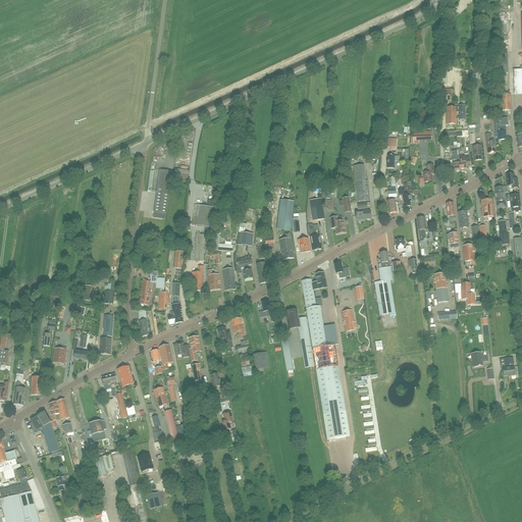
[(521,69),(513,70),(514,95),(521,94),(521,69)]
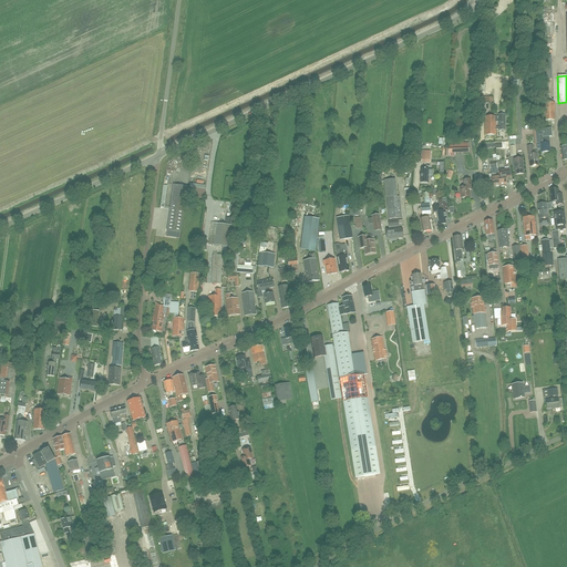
[(550,103),(545,103),(544,103),(544,104),(544,115),(544,121),(555,121),(555,103),(550,103)]
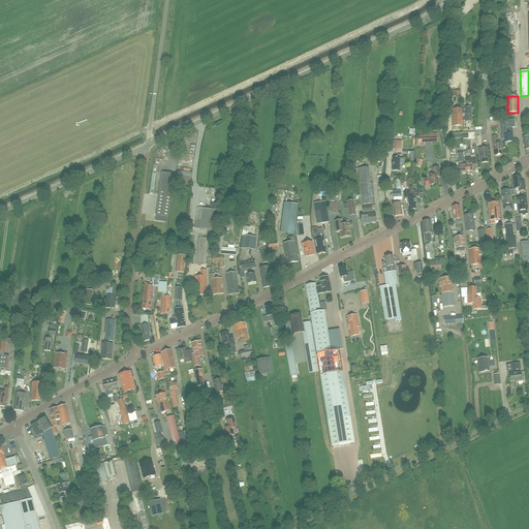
[(465,107),(465,109),(453,109),(453,126),(463,126),(463,121),(465,121),(465,122),(471,122),(471,107),(465,107)]
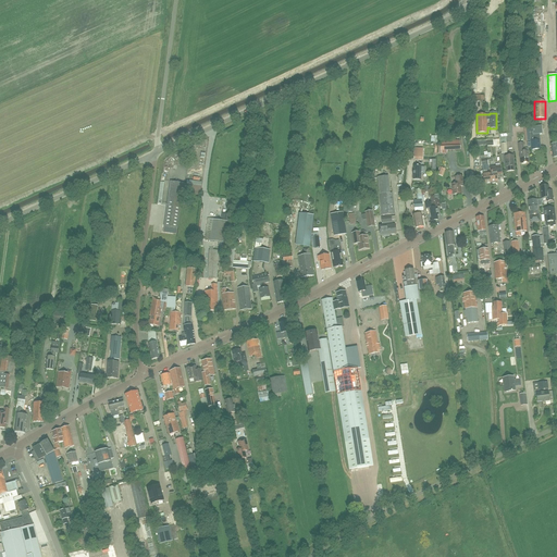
[(532,133),(530,133),(531,141),(532,150),(540,149),(540,140),(536,140),(536,135),(539,135),(539,134),(540,134),(542,134),(542,126),(532,127),(532,133)]
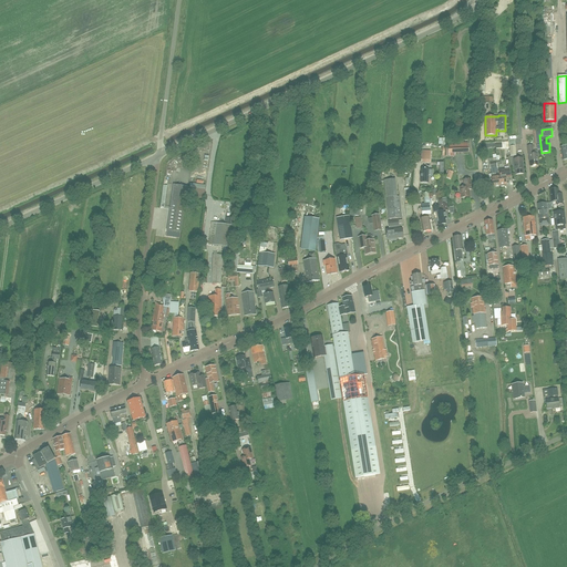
[(468,142),(449,143),(449,154),(450,156),(455,156),(455,153),(468,153),(468,142)]
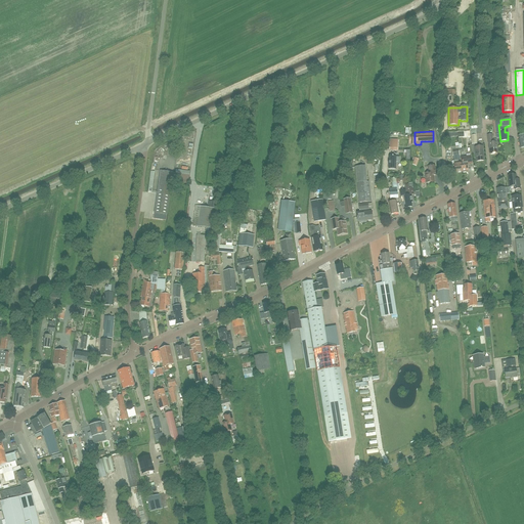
[(497,153),(496,142),(493,143),(492,134),(488,135),(489,143),(490,154),(491,154),(491,155),(495,154),(497,153)]
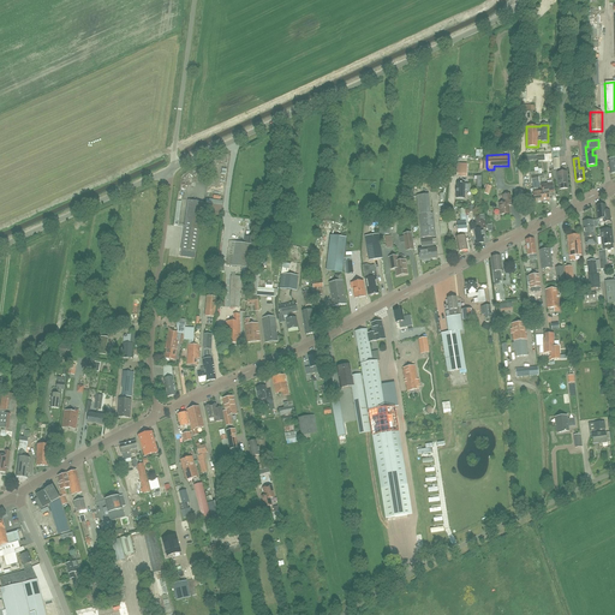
[(467,163),(458,163),(458,168),(457,168),(457,177),(467,177),(467,163)]
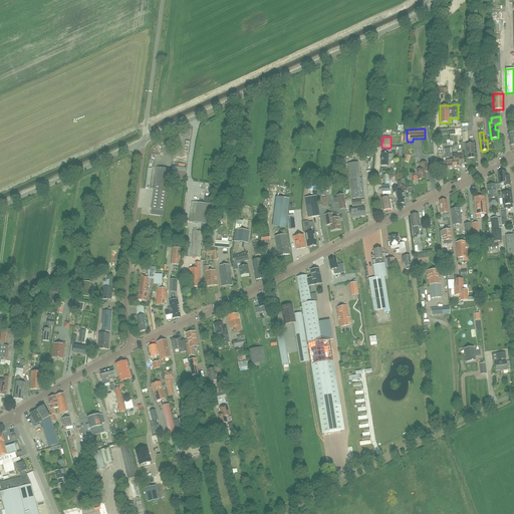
[(473,144),(470,144),(466,145),(468,159),(475,158),(474,148),(473,144)]
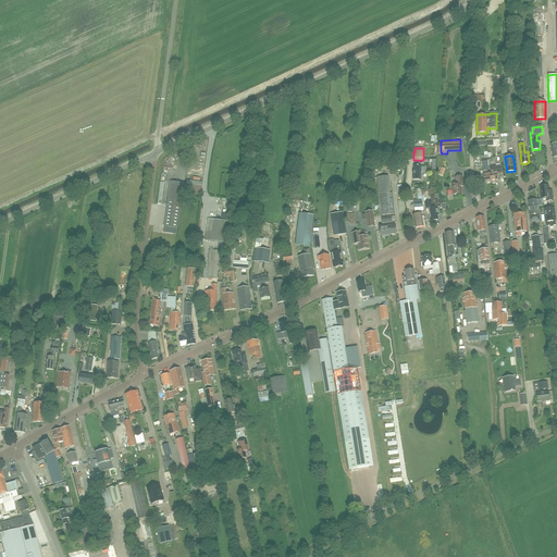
[(491,158),(481,159),(481,166),(489,165),(489,163),(492,162),(493,162),(492,158),(491,158)]
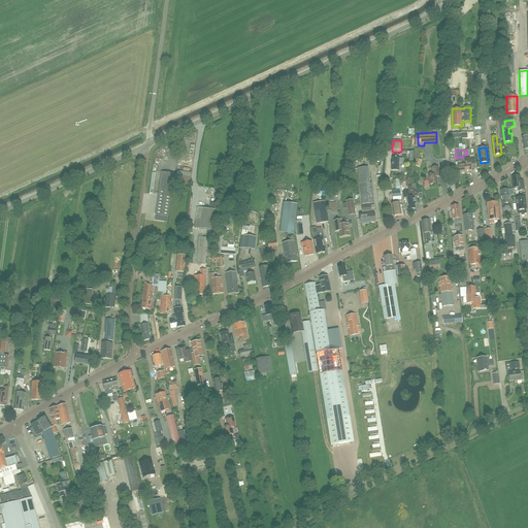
[(392,156),(392,158),(391,170),(398,170),(399,164),(402,164),(403,158),(399,158),(399,156),(392,156)]
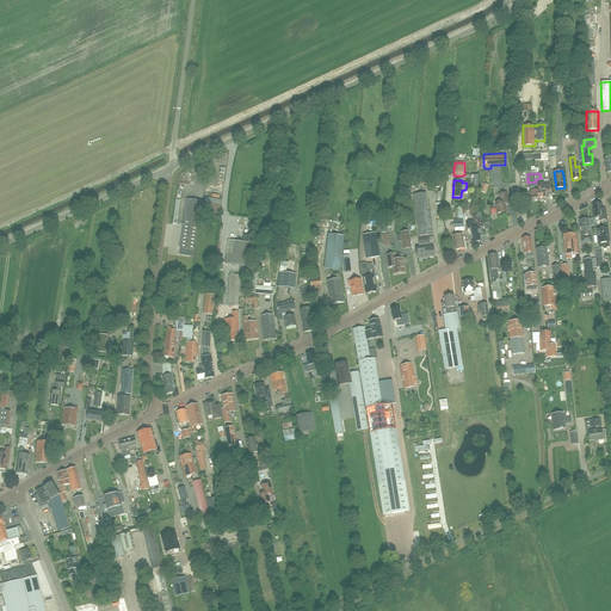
[(538,184),(539,190),(537,190),(538,199),(539,202),(543,201),(543,199),(545,198),(545,196),(550,195),(549,183),(538,184)]
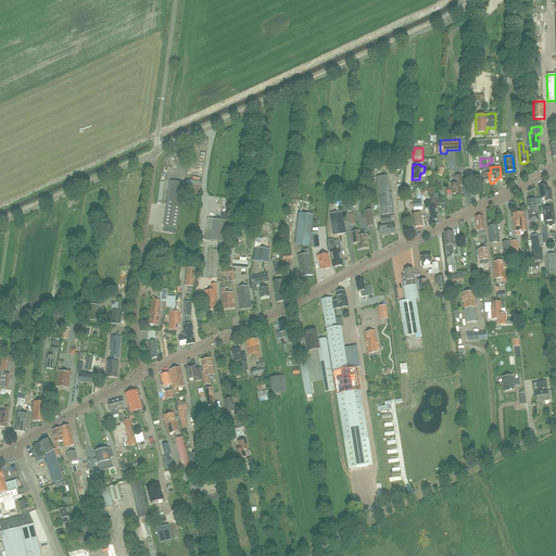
[(452,184),(453,194),(460,193),(460,186),(463,186),(462,176),(455,176),(455,184),(452,184)]
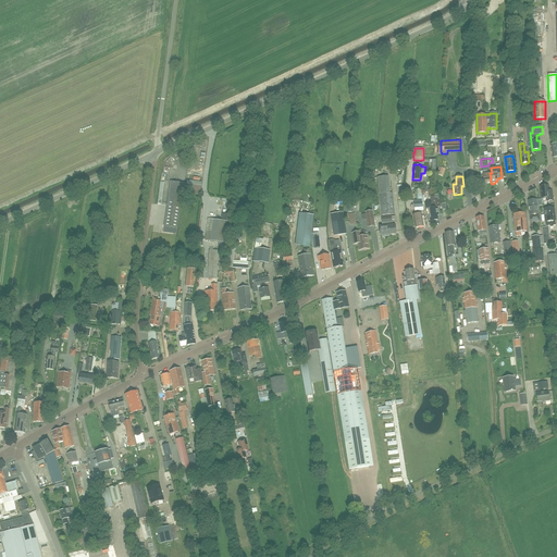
[(187,180),(186,184),(186,188),(186,189),(185,193),(200,195),(201,192),(202,182),(187,180)]
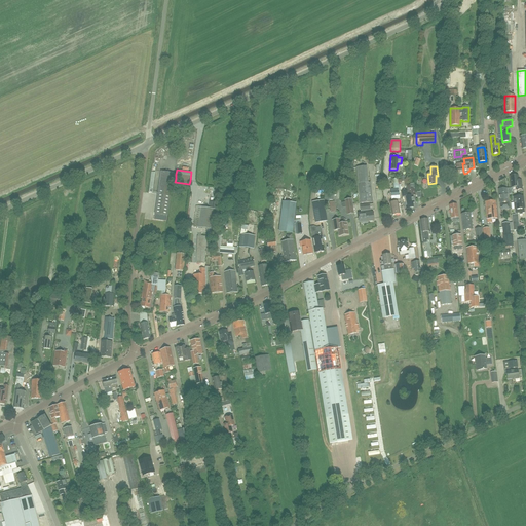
[(174,173),(160,171),(154,215),(155,215),(154,220),(166,221),(167,217),(174,173)]
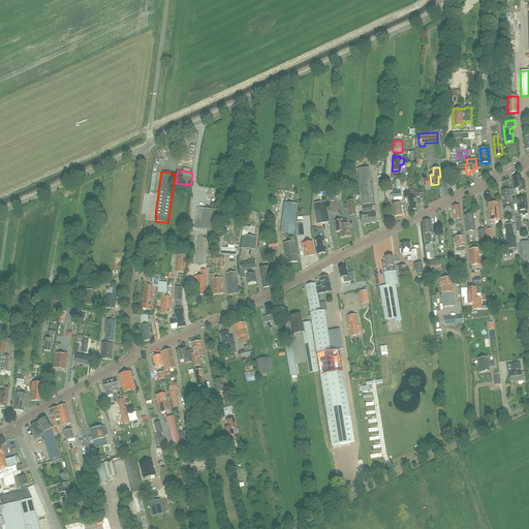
[(524,181),(521,182),(521,177),(512,177),(514,189),(519,188),(519,191),(525,191),(525,184),(524,181)]
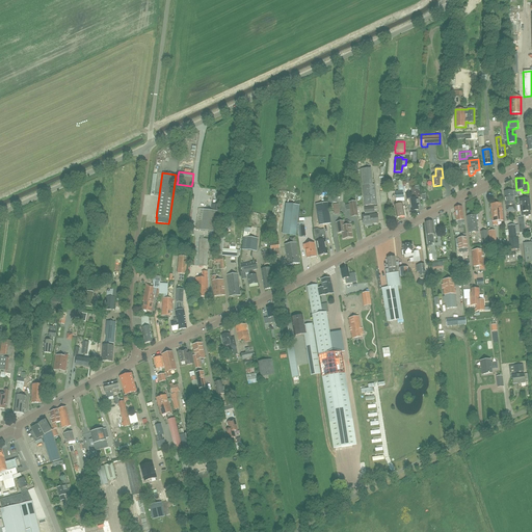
[(374,184),(363,185),(365,206),(376,205),(374,184)]
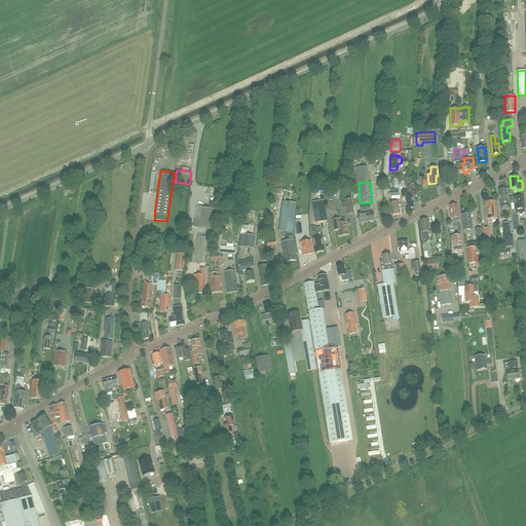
[(406,186),(408,196),(410,195),(411,197),(409,197),(409,200),(410,200),(410,201),(410,202),(412,202),(412,203),(409,203),(410,209),(414,208),(413,203),(415,203),(413,196),(416,195),(414,188),(411,189),(410,185),(406,186)]
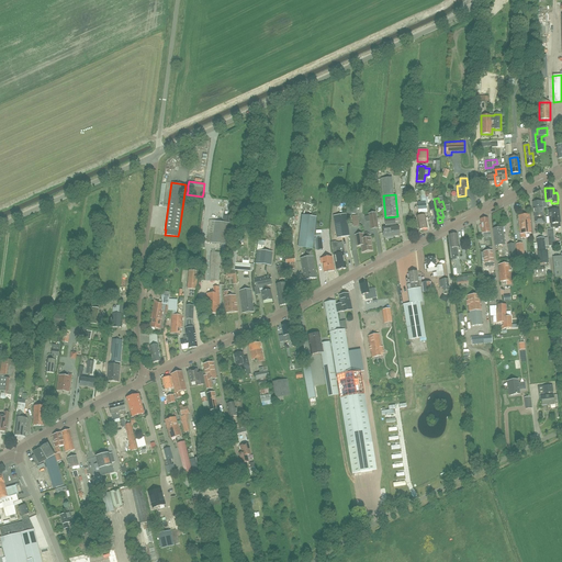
[(426,201),(420,201),(417,202),(418,204),(417,204),(418,210),(418,213),(427,212),(426,201)]
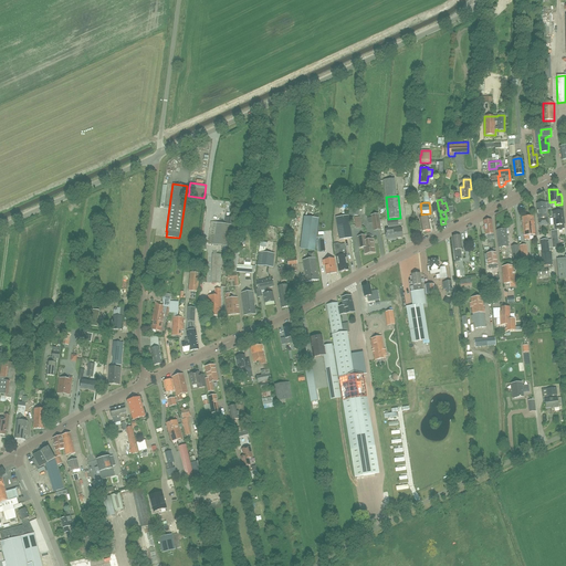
[(538,219),(540,226),(548,224),(547,218),(546,218),(545,203),(544,202),(541,202),(540,203),(537,203),(538,219)]
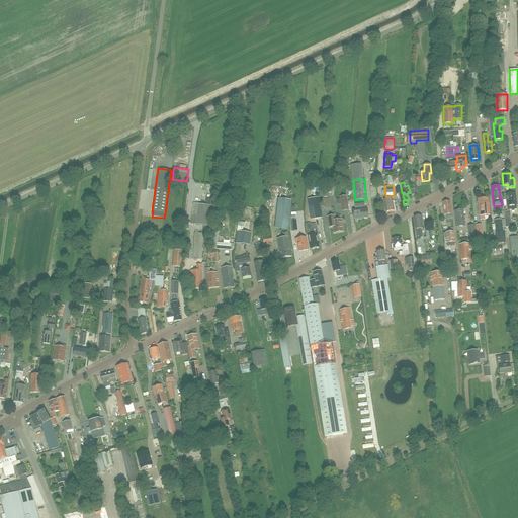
[(404,192),(402,193),(398,193),(400,201),(397,201),(398,207),(401,207),(401,205),(404,205),(403,200),(406,200),(406,199),(404,199),(404,198),(404,197),(403,197),(403,194),(405,194),(404,192)]
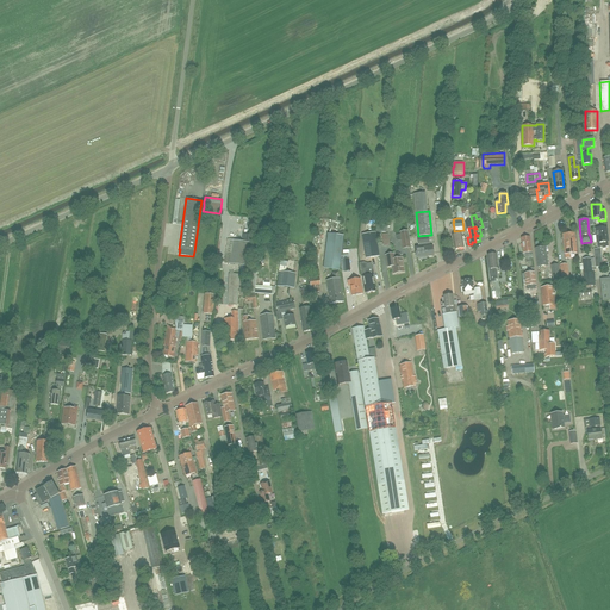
[(607,249),(605,247),(608,247),(608,242),(607,228),(596,229),(597,243),(598,248),(602,248),(602,249),(607,249)]
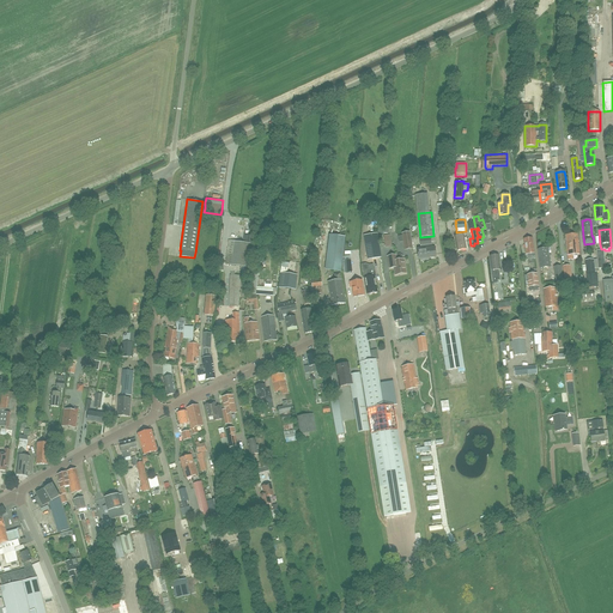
[(412,249),(411,243),(410,232),(402,234),(405,250),(412,249)]
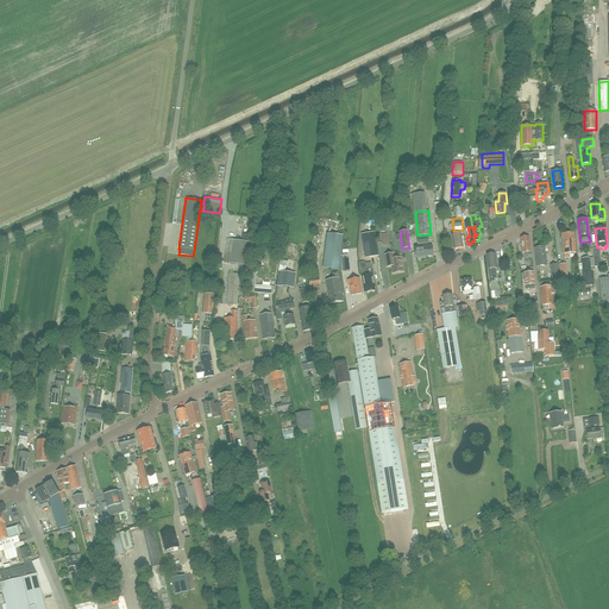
[(363,239),(365,258),(378,256),(374,232),(364,234),(364,238),(363,239)]
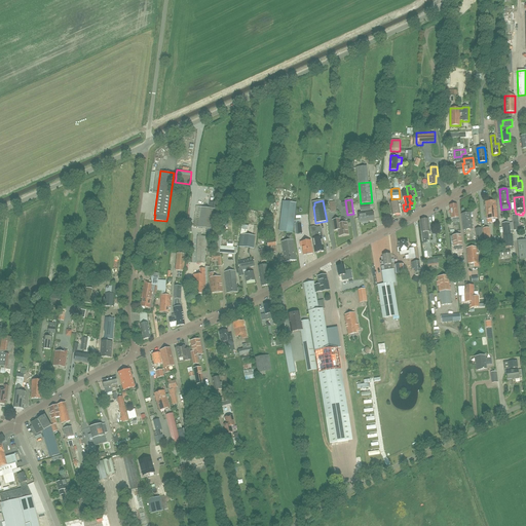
[(286,227),(286,232),(293,233),(297,203),(283,201),(279,226),(286,227)]
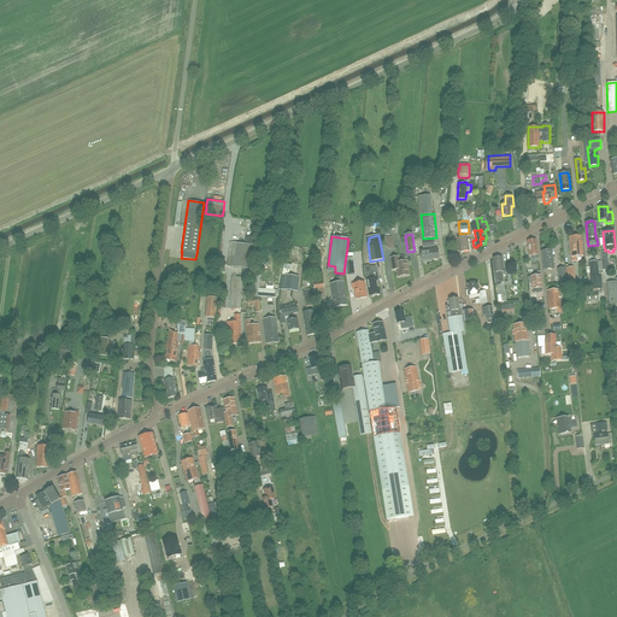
[(469,251),(466,236),(458,239),(460,252),(469,251)]
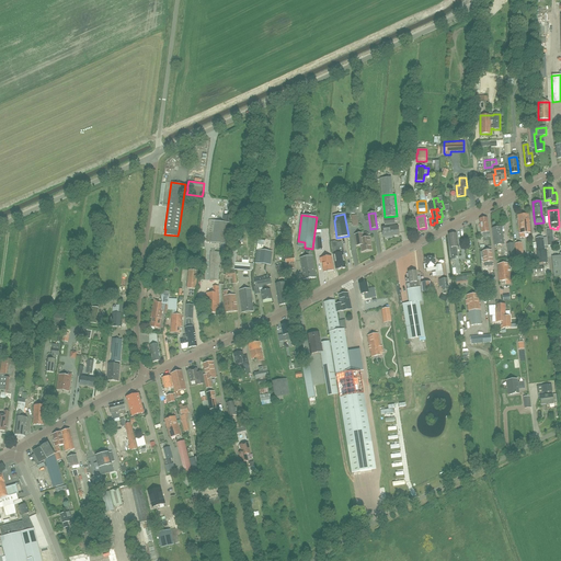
[(530,232),(528,215),(517,215),(519,233),(521,238),(525,238),(524,233),(530,232)]
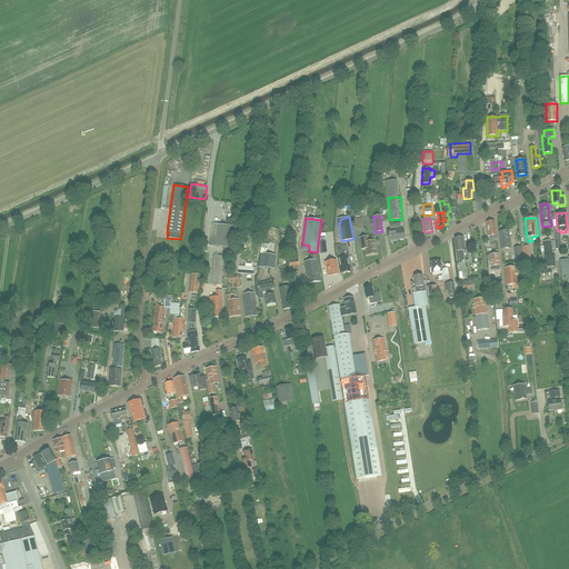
[(400,221),(395,222),(395,227),(397,227),(397,231),(396,231),(396,235),(397,235),(397,240),(405,239),(403,230),(402,226),(400,227),(400,221)]
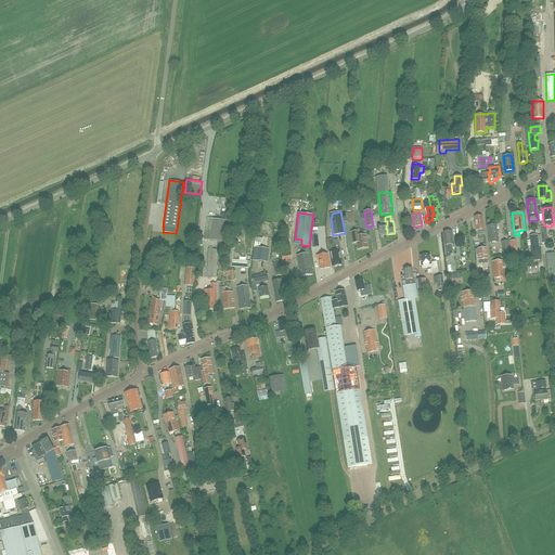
[(482,216),(474,217),(476,231),(477,231),(478,235),(478,240),(483,239),(483,234),(485,234),(482,216)]
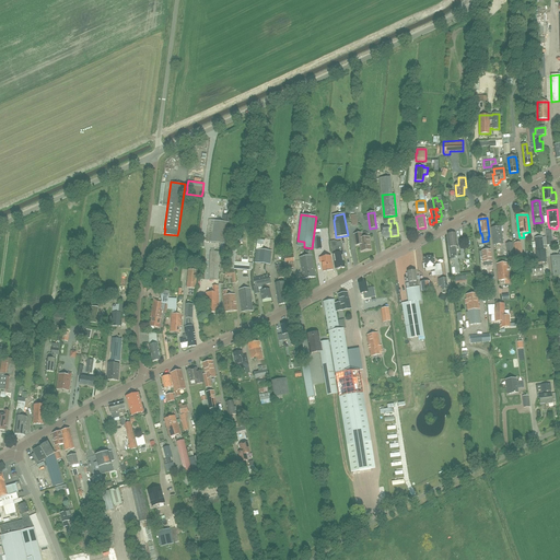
[(388,236),(391,236),(391,231),(389,231),(389,228),(391,228),(391,223),(388,223),(388,219),(384,219),(384,228),(381,228),(382,237),(384,237),(385,238),(388,238),(388,237),(388,236)]
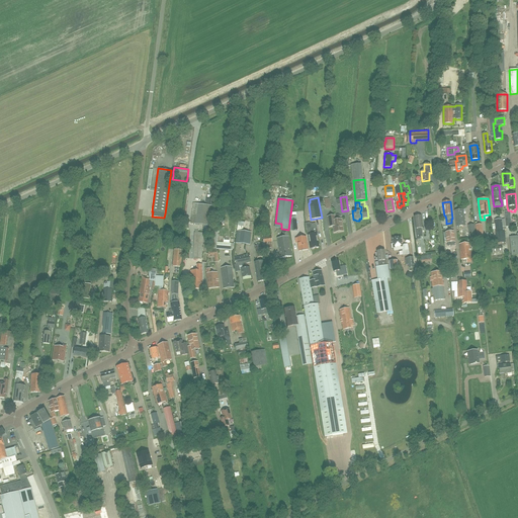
[(213,206),(193,203),(190,224),(210,227),(213,206)]
